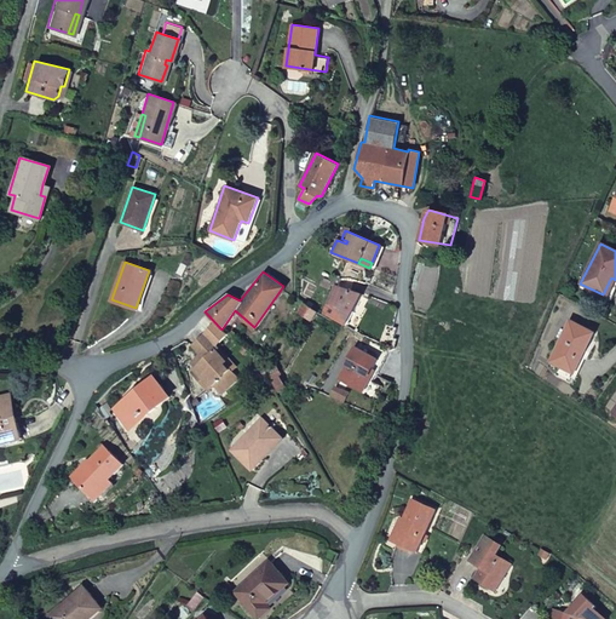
[(334,286),(322,313),(340,322),(344,325),(360,294),(334,286)]
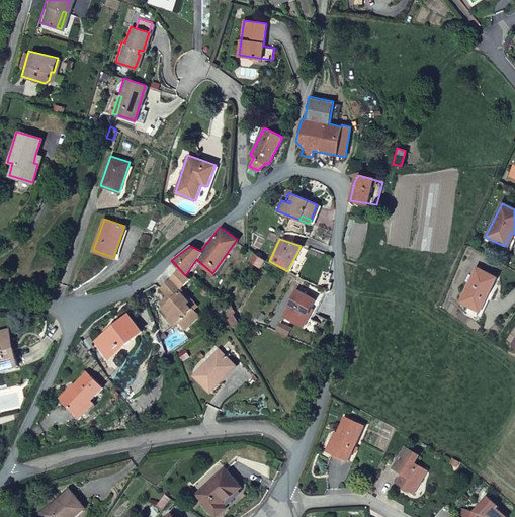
[(258,266),(262,260),(253,254),(249,260),(258,266)]
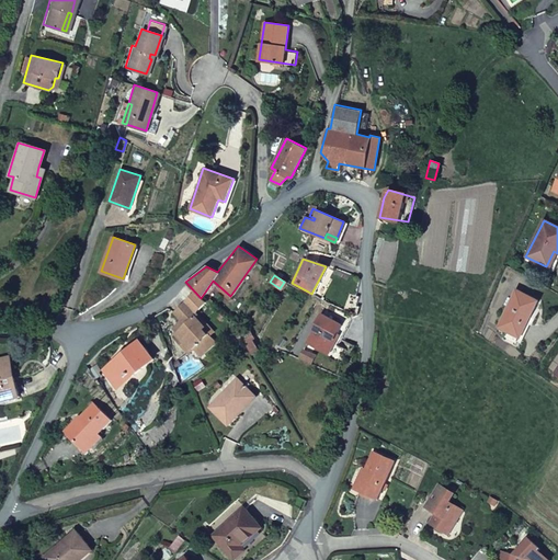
[(536,301),(515,292),(498,328),(504,331),(501,339),(513,344),(527,317),(528,318),(536,301)]
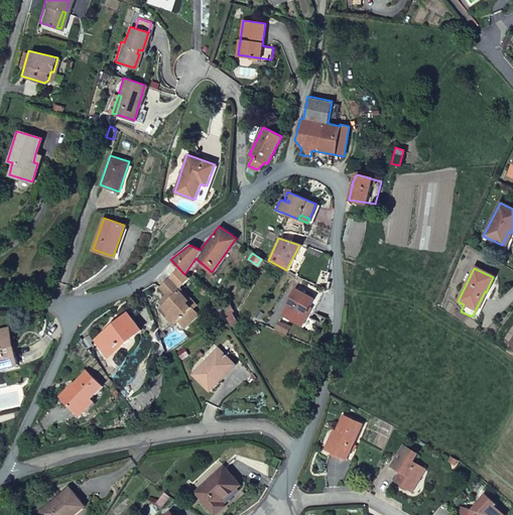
[(326,280),(328,272),(319,270),(314,285),(327,287),(329,281),(326,280)]
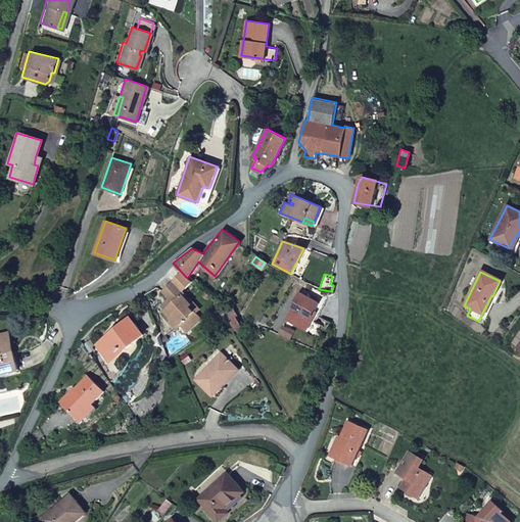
[(182,293),(171,281),(160,290),(172,303),(159,313),(167,320),(169,318),(176,326),(179,324),(185,330),(197,319),(187,307),(189,305),(180,295),(182,293)]
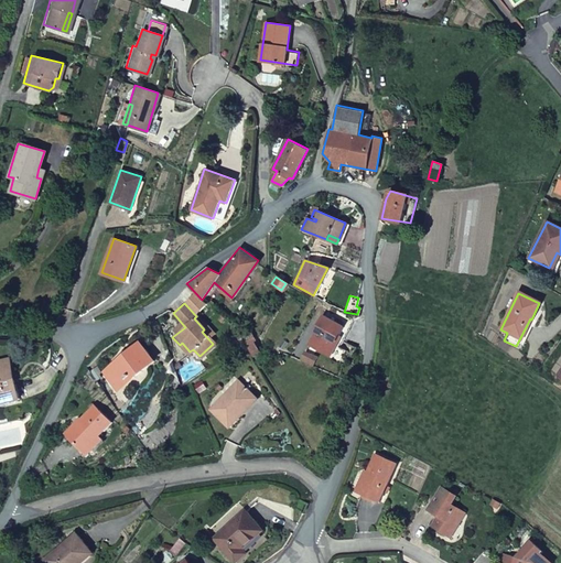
[(327,355),(334,342),(342,327),(321,316),(306,344),(327,355)]
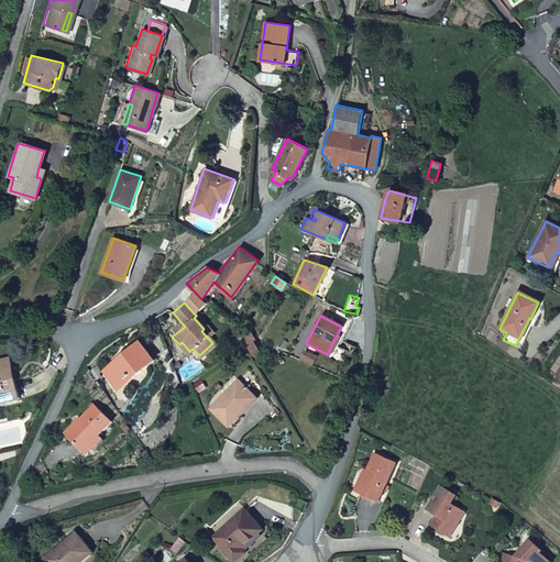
[(341,327),(333,341),(338,343),(346,329),(341,327)]
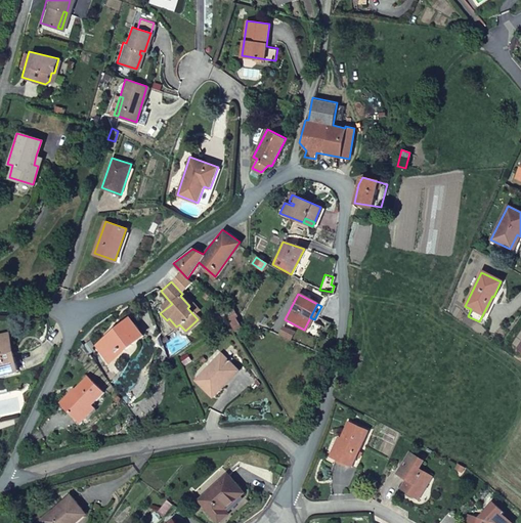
[(142,335),(128,318),(109,334),(111,336),(100,344),(109,355),(120,347),(122,350),(142,335)]
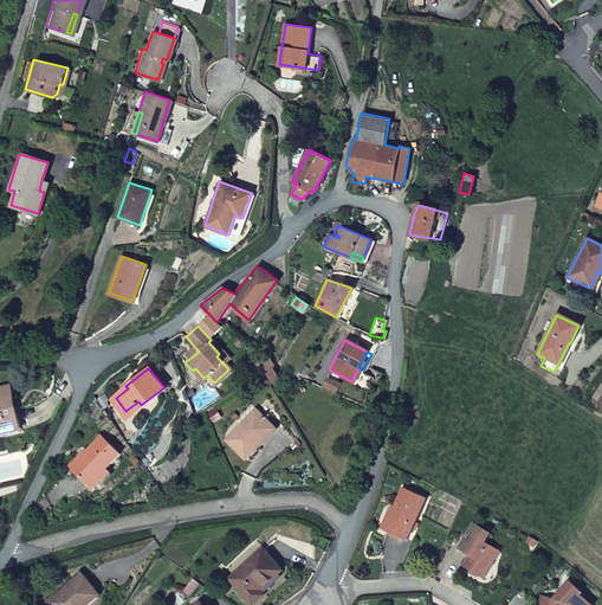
[(336,385),(324,378),(319,385),(332,392),(336,385)]
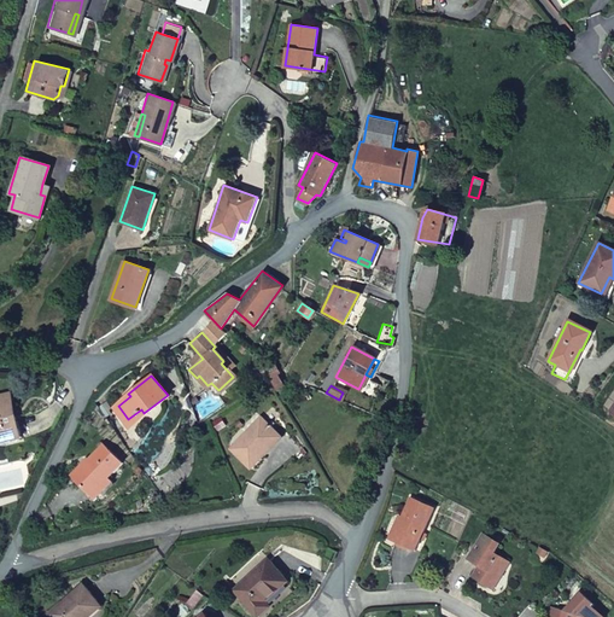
[(0,440),(19,436),(15,415),(10,393),(0,394),(0,440)]
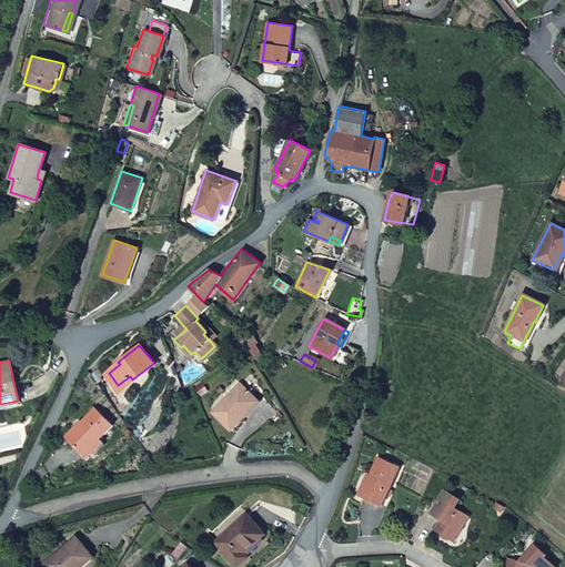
[(117,392),(132,380),(130,376),(118,385),(109,373),(120,364),(118,362),(103,374),(117,392)]
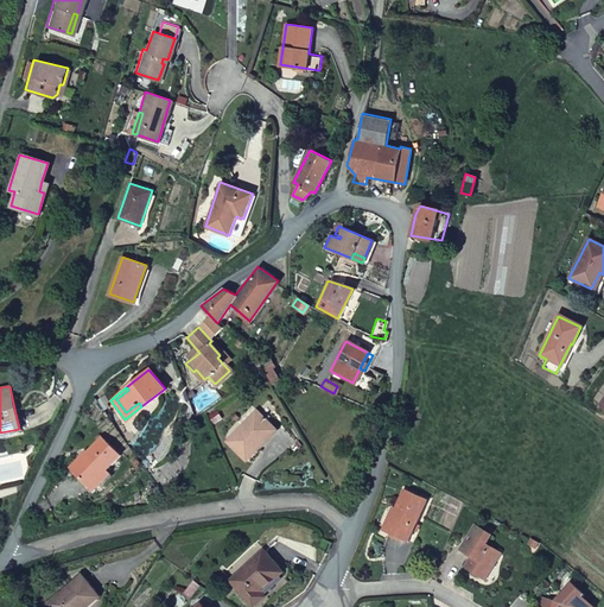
[(95,399),(102,410),(107,405),(106,403),(107,402),(102,394),(95,399)]
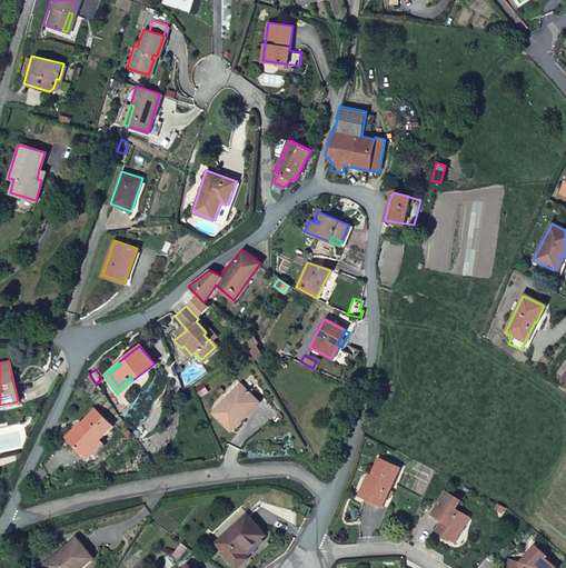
[(238,385),(211,412),(230,430),(239,421),(236,418),(255,399),(238,385)]
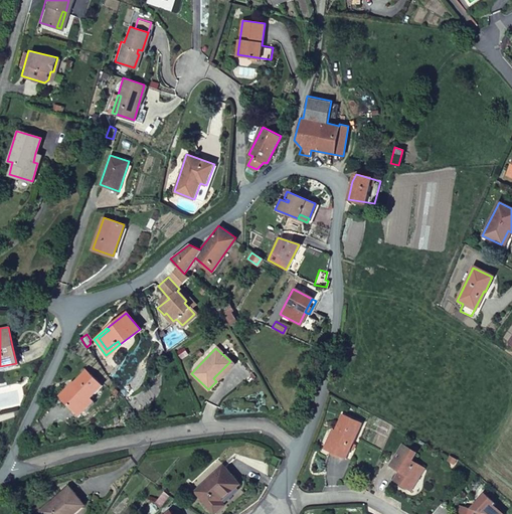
[(86,369),(60,395),(76,411),(90,397),(102,384),(86,369)]
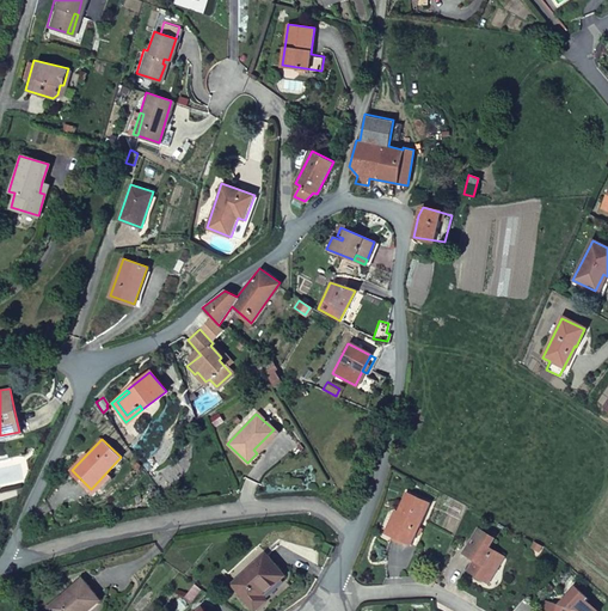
[(91,489),(72,470),(69,472),(92,494),(110,476),(106,472),(91,489)]
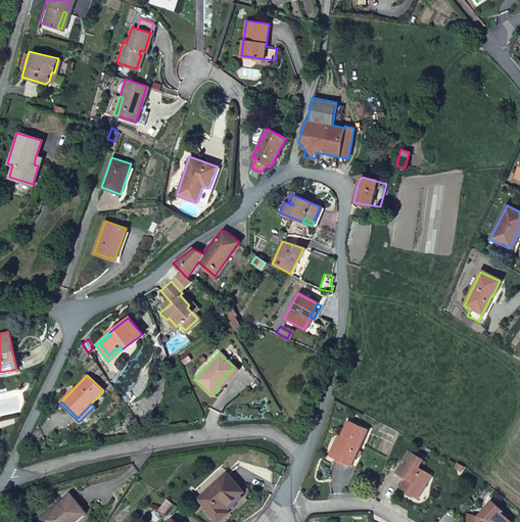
[(345,422),(334,448),(337,449),(333,458),(349,465),(365,431),(345,422)]
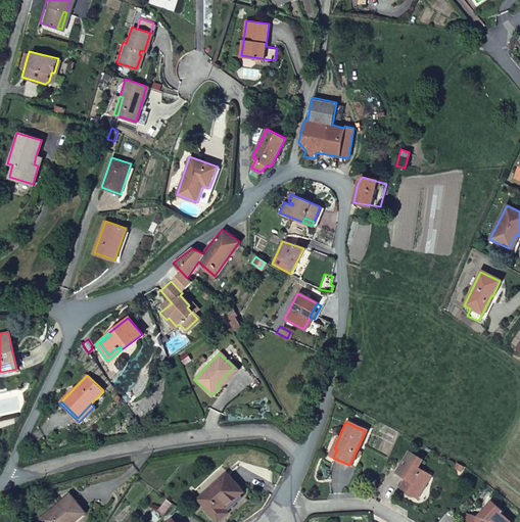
[(398,486),(412,494),(415,489),(419,491),(428,475),(415,467),(420,460),(406,452),(394,471),(405,477),(398,486)]
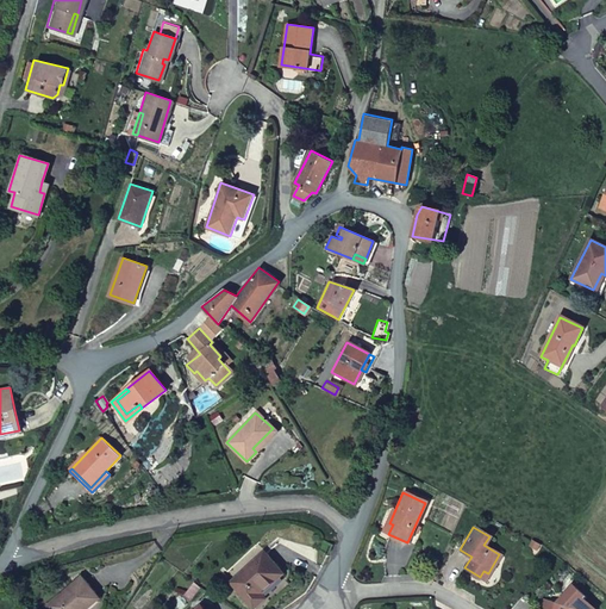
[(326,554),(330,544),(320,539),(316,548),(326,554)]
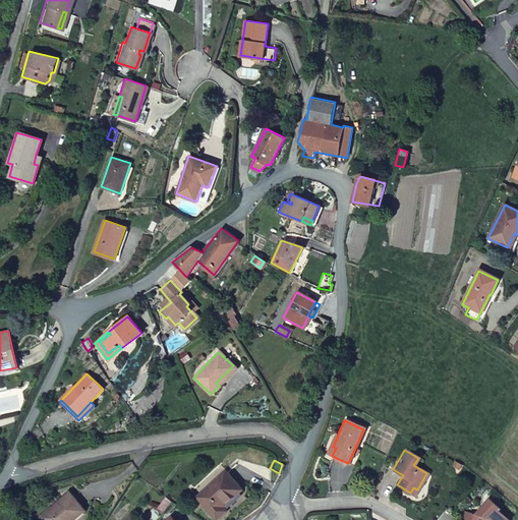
[(196,497),(216,519),(226,511),(222,506),(240,489),(224,471),(196,497)]
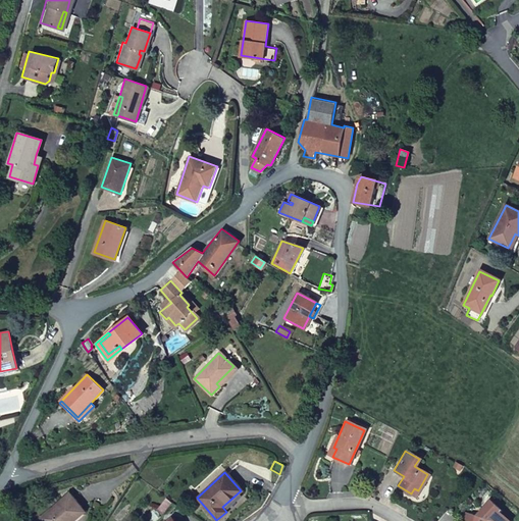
[(41,520),(71,520),(84,511),(68,492),(39,518),(41,520)]
